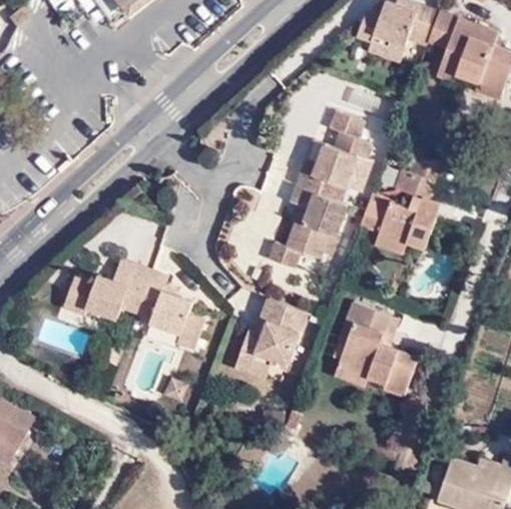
[(96,0),(114,23),(121,18),(125,20),(150,0),(96,0)]
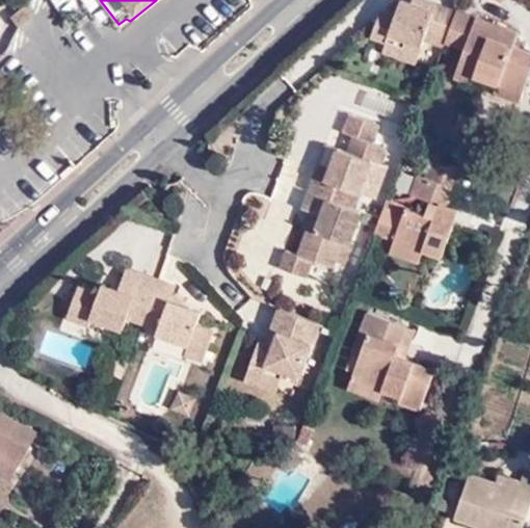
[(432,16),(436,7),(416,0),(414,0),(412,7),(432,16)]
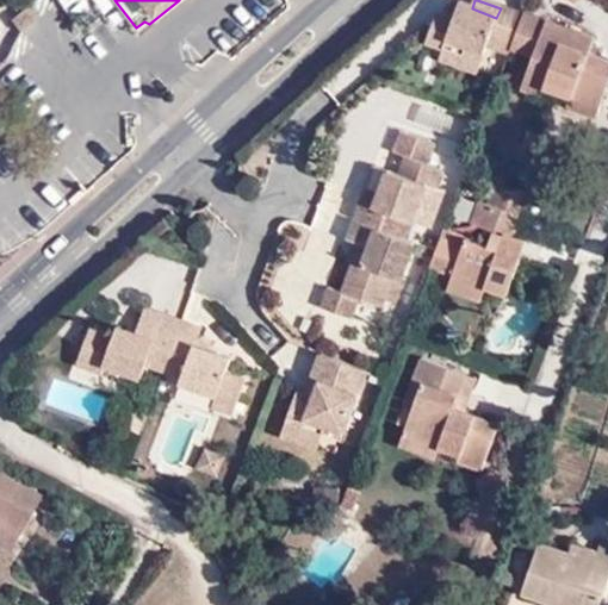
[(510,54),(523,17),(501,8),(496,18),(472,8),(460,4),(452,23),(436,16),(425,45),(445,52),(460,60),(466,50),(483,57),(486,49),(508,57),(510,54)]
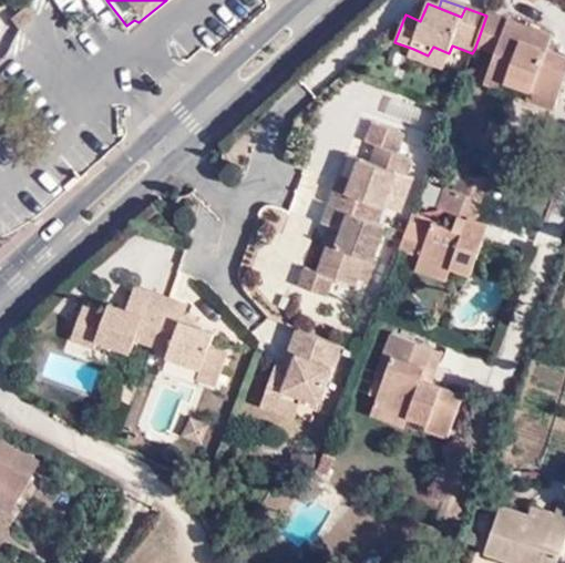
[(29,26),(27,11),(12,21),(8,24),(17,36),(29,26)]
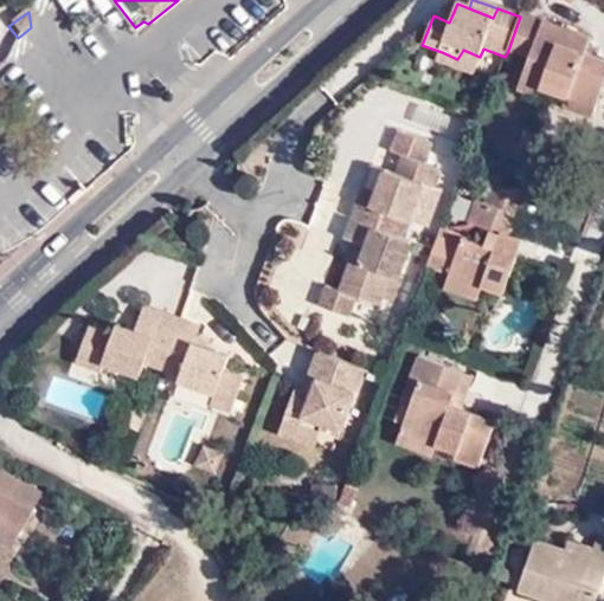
[(595,40),(522,13),(520,17),(507,53),(533,62),(521,91),(541,99),(545,90),(571,101),(599,111),(603,97),(603,60),(590,56),(595,40)]
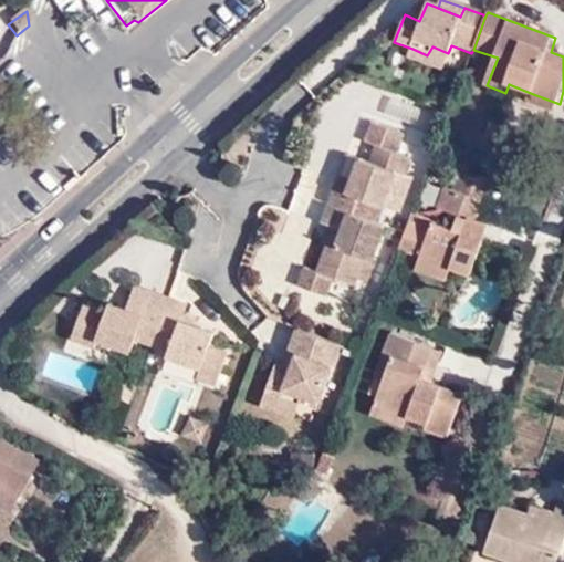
[(441,71),(448,53),(432,47),(427,55),(413,49),(408,56),(441,71)]
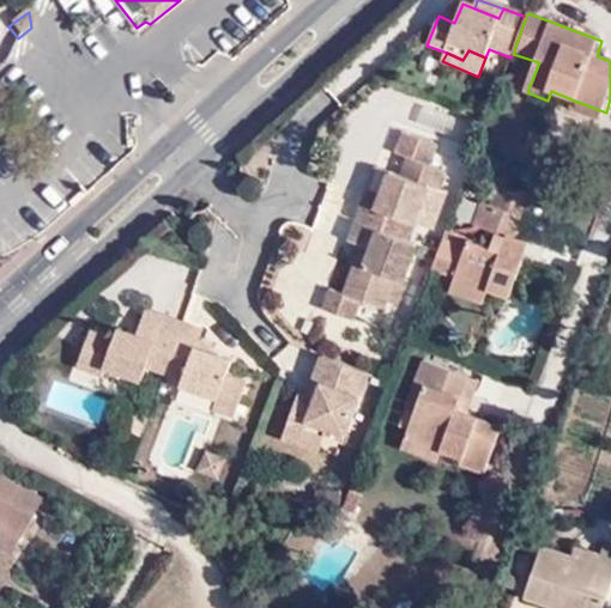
[(602,122),(606,113),(578,102),(574,110),(602,122)]
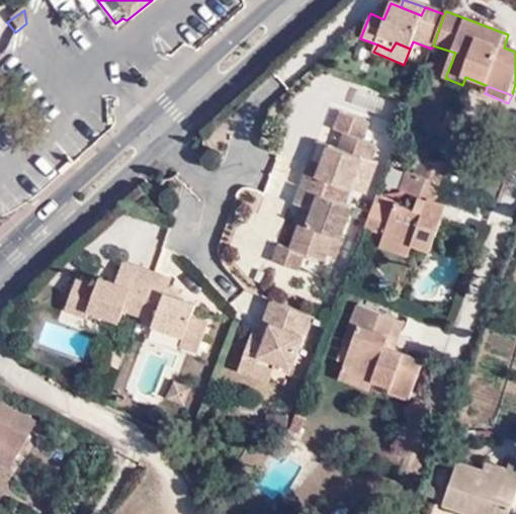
[(305,174),(298,190),(340,206),(358,160),(365,163),(371,148),(359,144),(366,124),(337,112),(330,132),(342,137),(337,151),(328,148),(317,179),(305,174)]
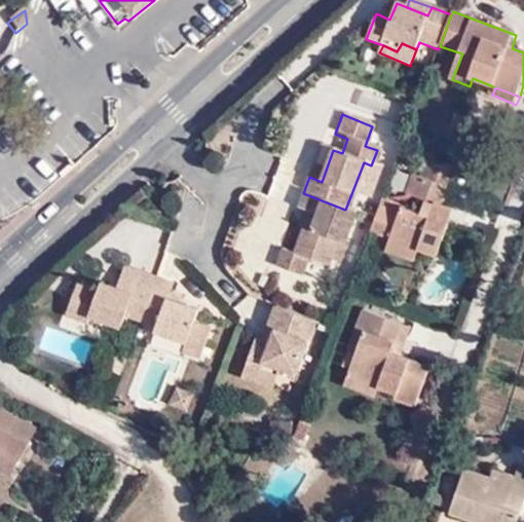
[(380,198),(369,230),(387,237),(415,248),(434,255),(446,224),(435,219),(441,206),(446,189),(449,190),(456,174),(424,160),(418,178),(411,195),(423,200),(418,213),(380,198)]
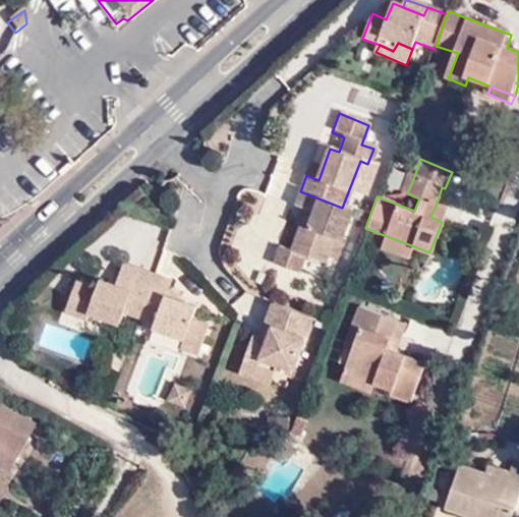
[(367,164),(360,161),(349,189),(365,195),(377,167),(367,164)]
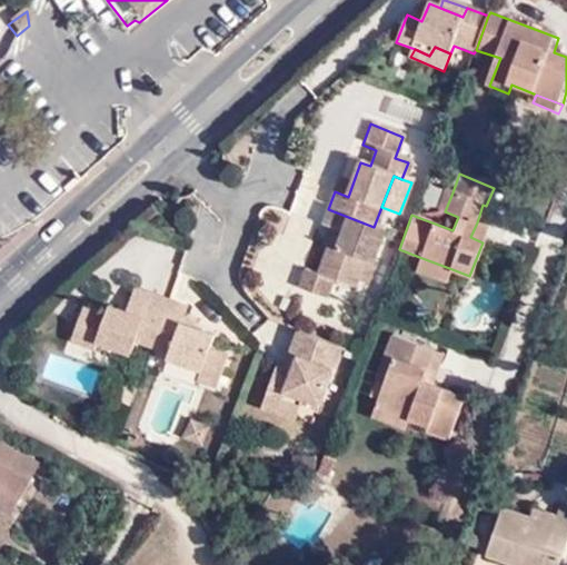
[(437,209),(445,211),(453,192),(445,189),(437,209)]
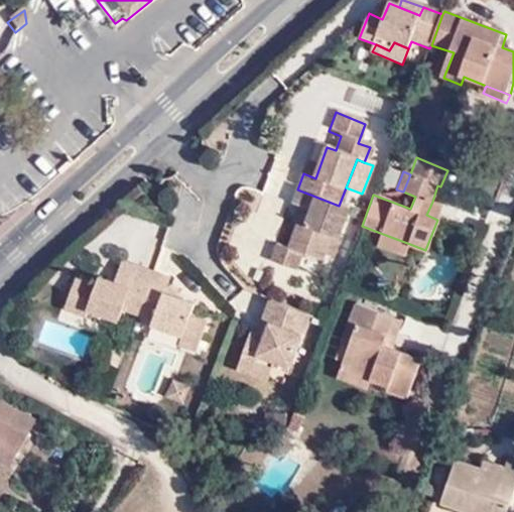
[(290,206),(297,209),(309,213),(303,225),(298,223),(297,224),(287,250),(274,246),(268,262),(292,271),(299,254),(317,261),(319,255),(327,236),(335,239),(339,226),(346,207),(339,206),(297,189),(290,206)]
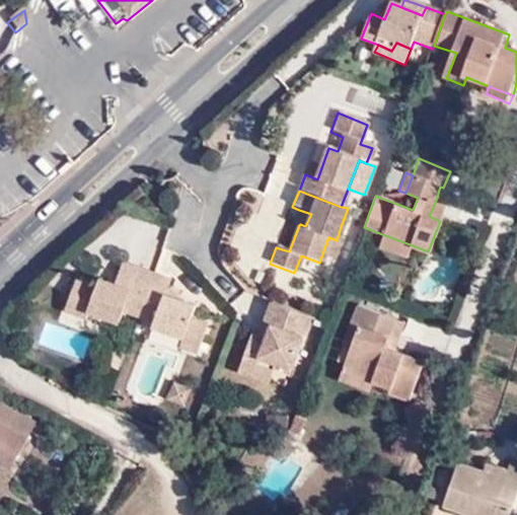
[(429,216),(440,221),(446,207),(435,203),(429,216)]
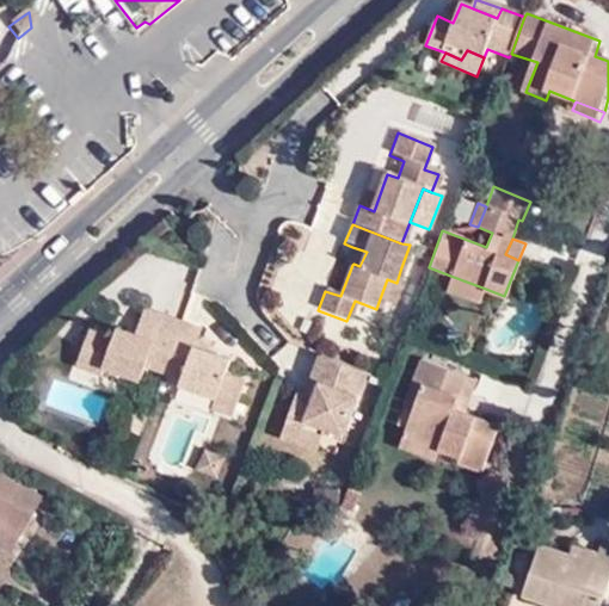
[(367,252),(352,247),(346,263),(352,265),(354,264),(360,266),(367,252)]
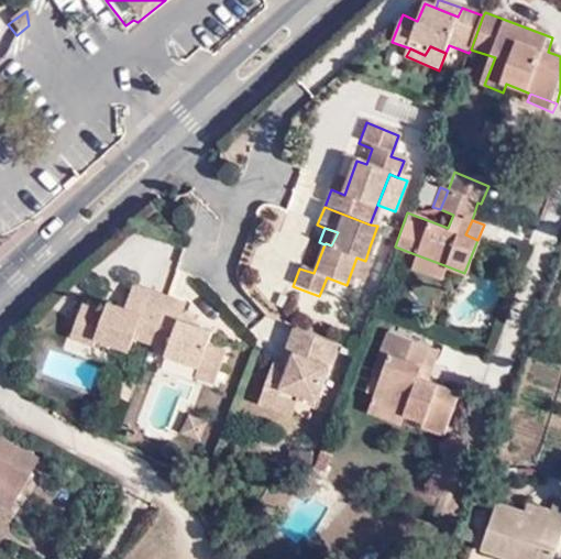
[(374,249),(370,247),(365,261),(356,258),(349,278),(360,283),(374,249)]
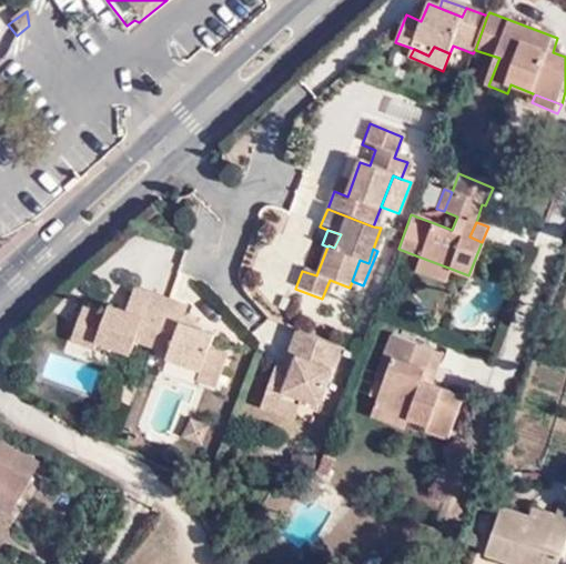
[(518,265),(522,257),(509,251),(505,261),(518,265)]
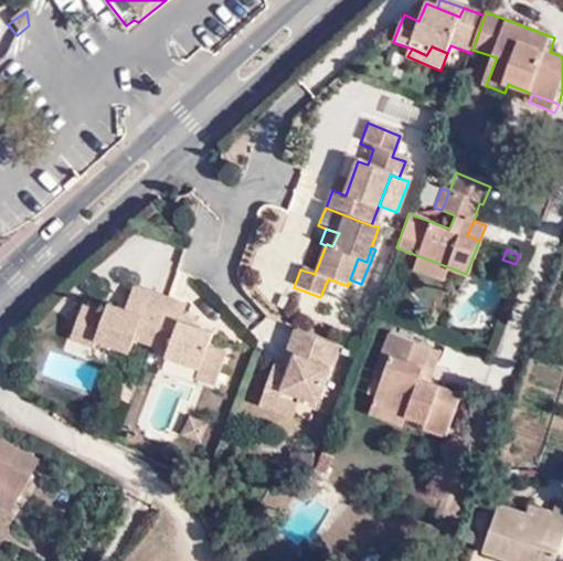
[(446,266),(416,255),(412,270),(442,281),(446,266)]
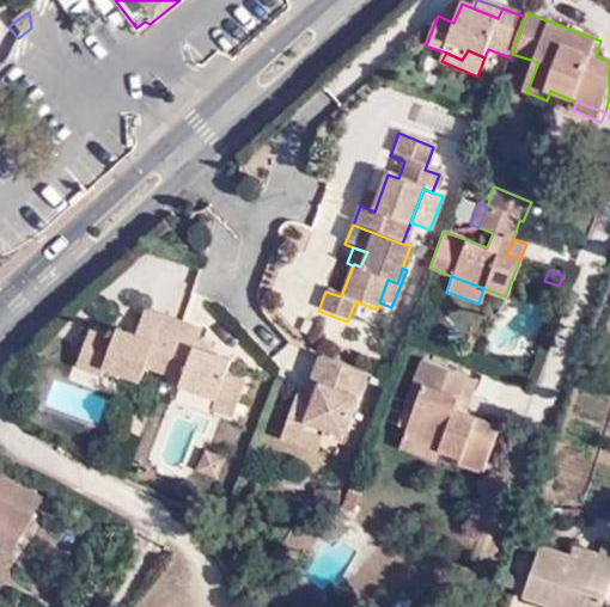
[(200,329),(144,307),(134,333),(116,325),(113,335),(89,326),(75,360),(99,369),(103,362),(140,376),(145,362),(181,376),(180,381),(215,394),(212,406),(231,415),(245,380),(224,372),(229,359),(194,344),(200,329)]
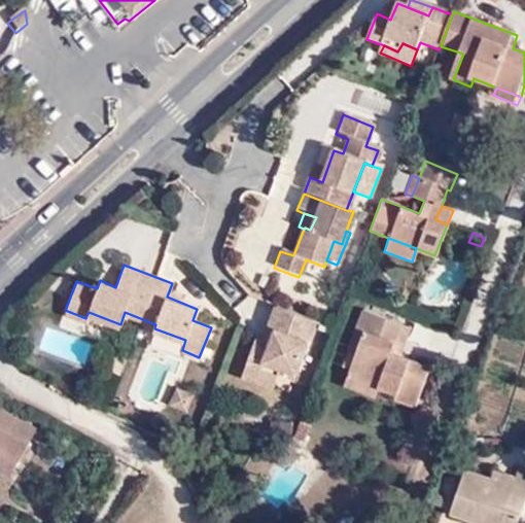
[(246,363),(277,376),(280,368),(294,374),(316,321),(277,307),(269,326),(276,330),(271,345),(263,342),(255,340),(246,363)]
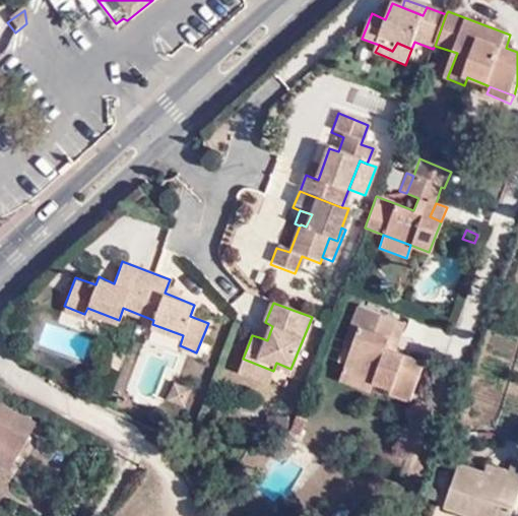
[(384,348),(394,320),(357,306),(348,328),(355,330),(350,345),(340,372),(370,382),(367,392),(384,398),(385,394),(406,401),(421,363),(392,352),(384,348)]
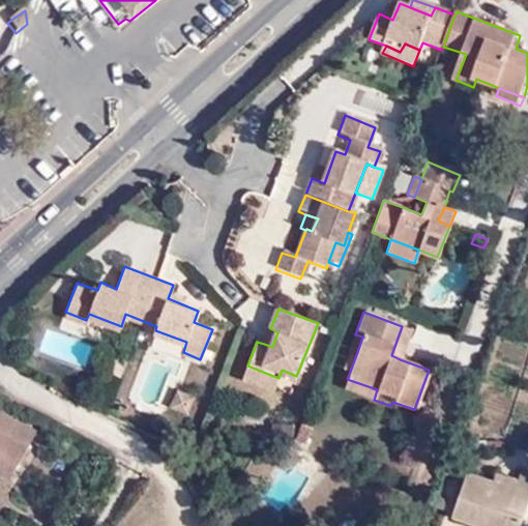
[(410,329),(402,326),(391,355),(400,359),(410,329)]
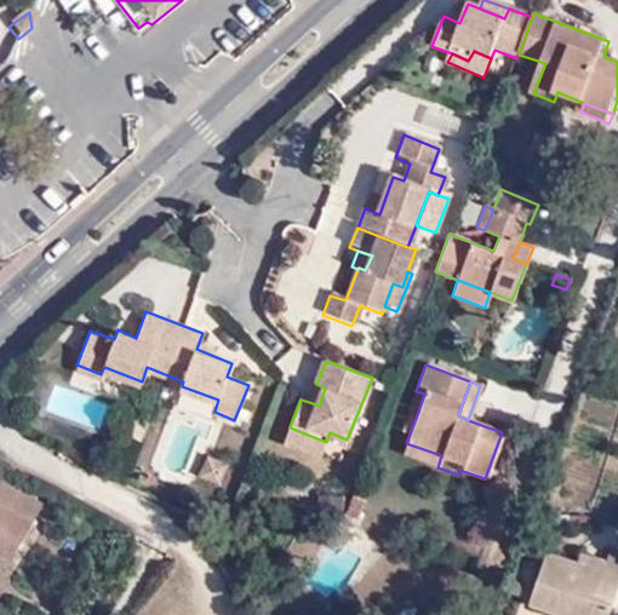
[(325,389),(316,384),(309,402),(319,406),(325,389)]
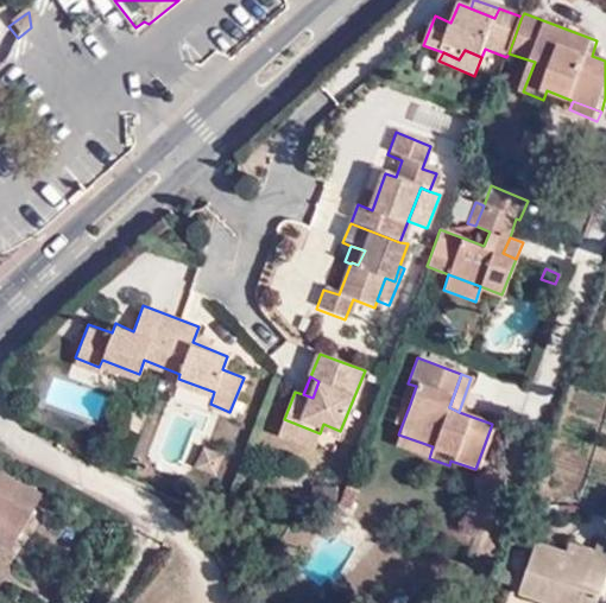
[(416,386),(408,383),(401,400),(410,404),(416,386)]
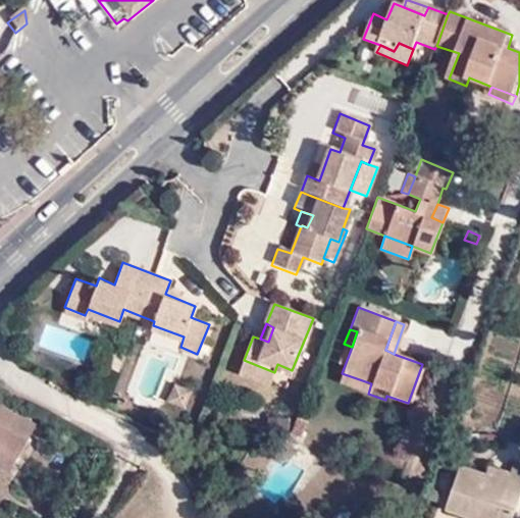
[(498,342),(489,365),(510,372),(518,350),(498,342)]
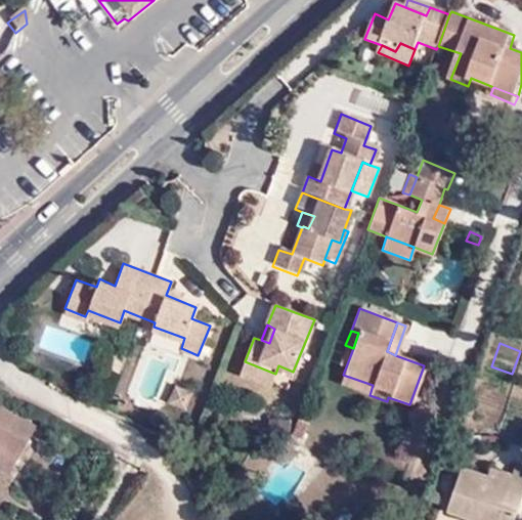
[(270,386),(275,374),(245,361),(240,374),(270,386)]
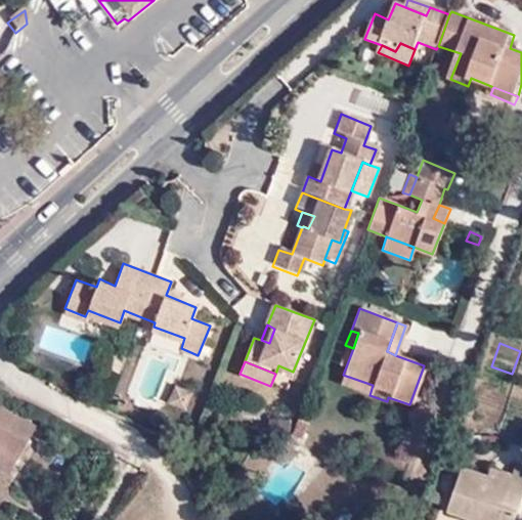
[(339,384),(370,395),(373,385),(343,375),(339,384)]
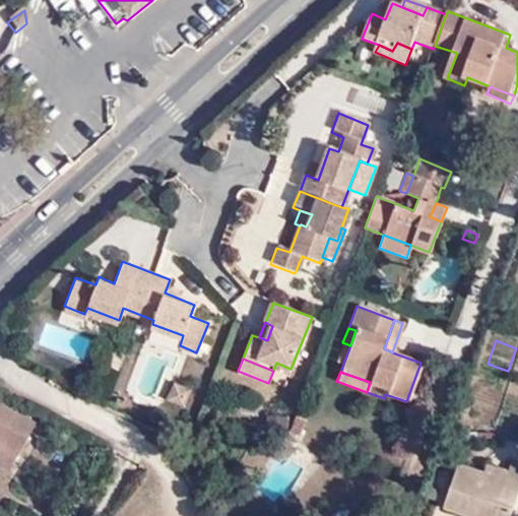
[(183,407),(191,389),(173,382),(165,400),(183,407)]
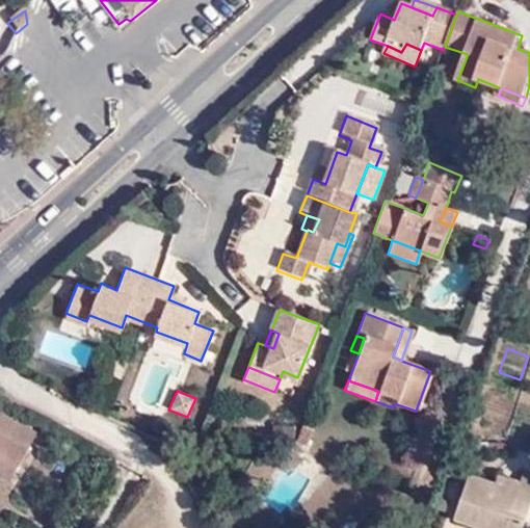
[(302,417),(297,429),(306,432),(311,420),(302,417)]
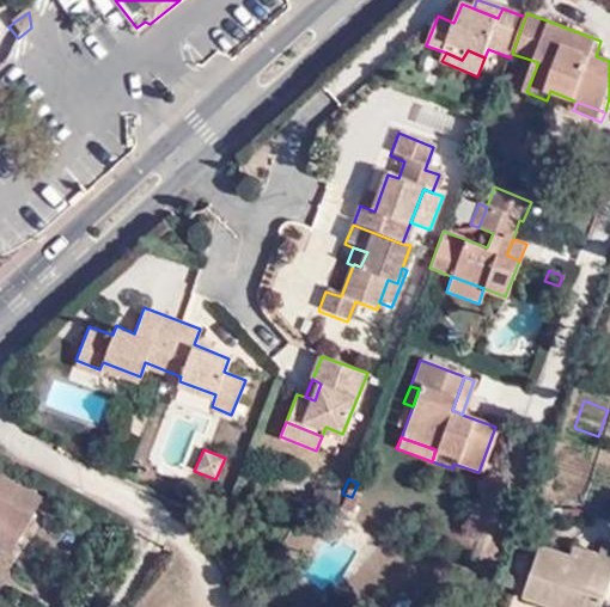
[(36,503),(0,483),(0,552),(11,558),(36,503)]
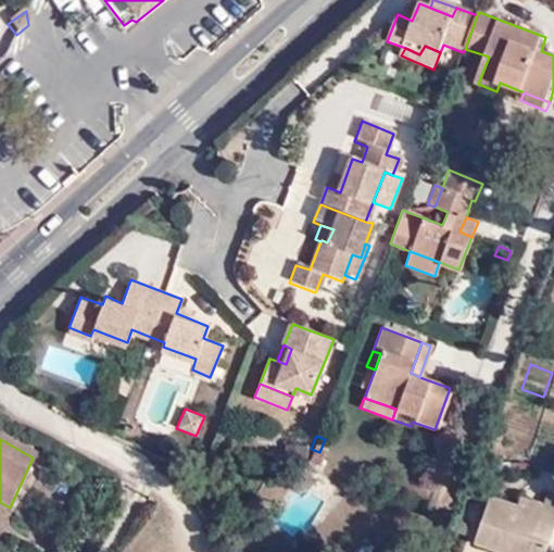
[(540,515),(516,506),(489,498),(474,544),(495,551),(543,551),(553,525),(553,500),(545,498),(542,509),(540,515)]
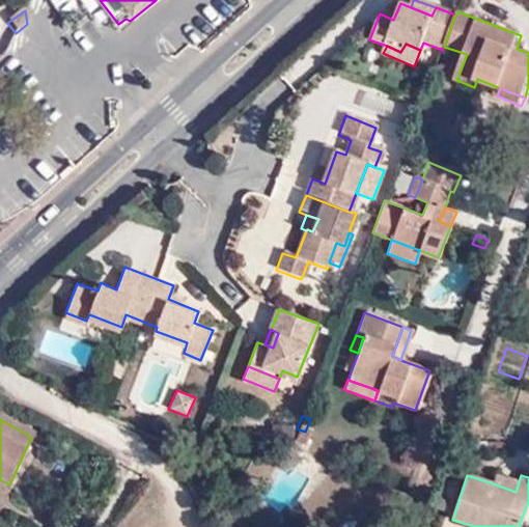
[(495,477),(493,483),(516,492),(518,486),(495,477)]
